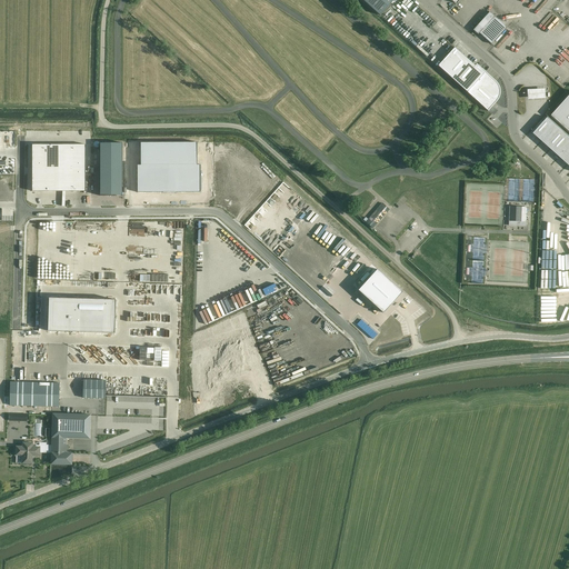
[(362,0),(380,16),(393,0),(362,0)]
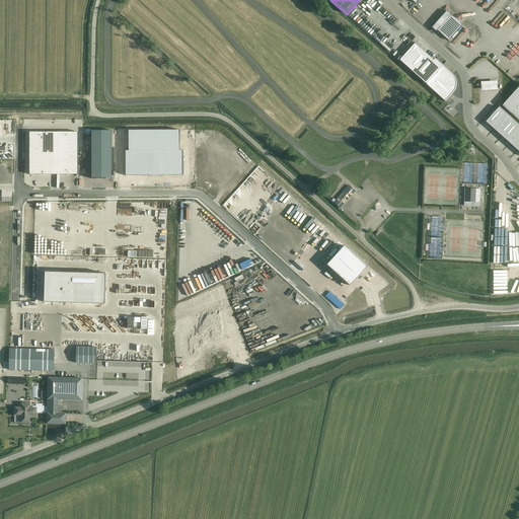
[(447,11),(432,27),(436,31),(437,30),(448,41),(462,25),(450,15),(447,11)]
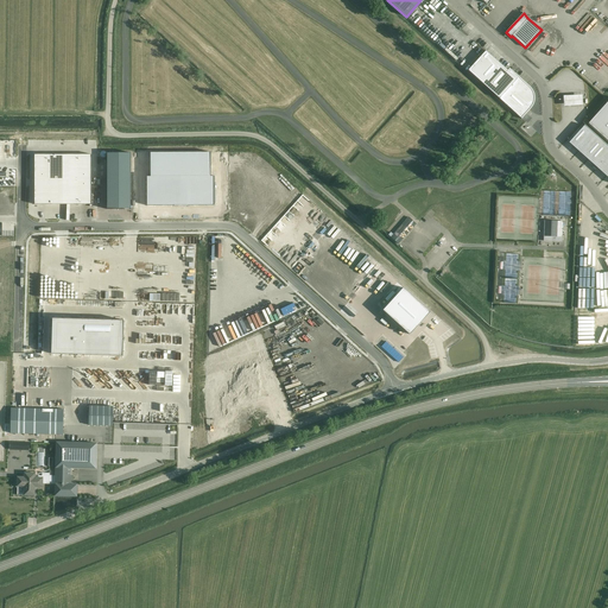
[(486,51),(468,70),(491,90),(521,119),(521,118),(529,111),(529,109),(530,109),(530,108),(531,107),(532,106),(532,105),(533,105),(533,103),(533,102),(533,101),(534,100),(534,99),(533,96),(533,95),(533,94),(533,93),(532,92),(532,90),(531,89),(530,88),(510,69),(508,71),(486,51)]
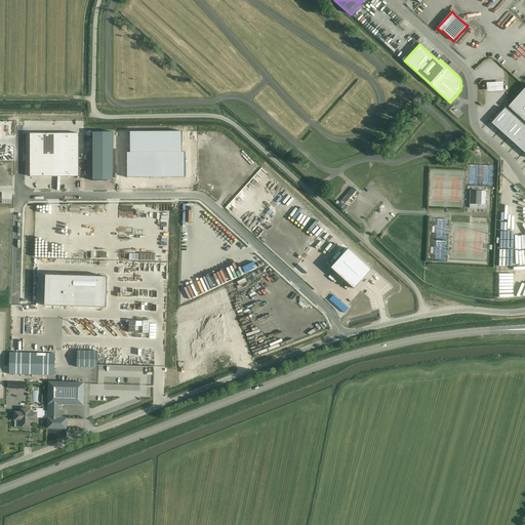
[(502,83),(486,84),(487,92),(503,92),(502,83)]
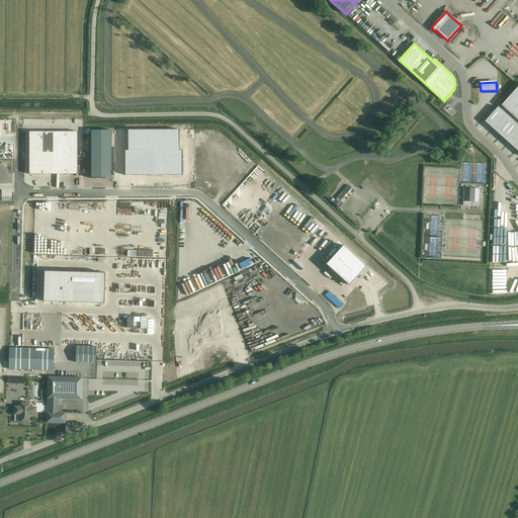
[(517,86),(501,105),(517,119),(517,86)]
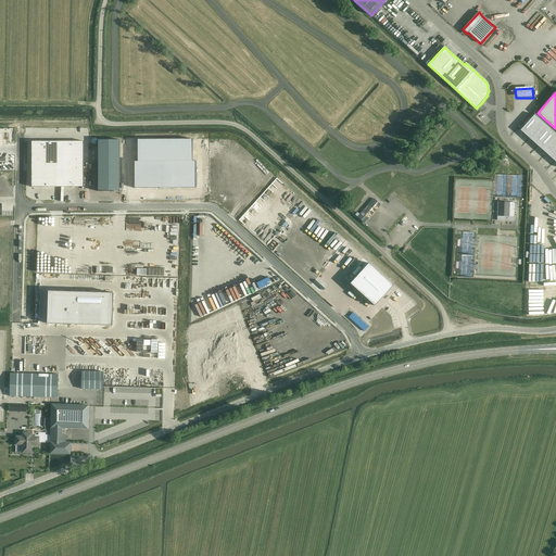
[(534,114),(520,130),(529,138),(543,122),(534,114)]
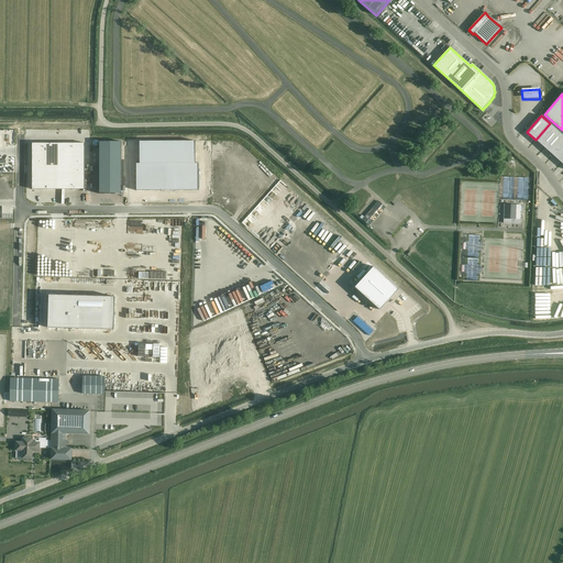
[(550,123),(536,140),(544,147),(559,131),(550,123)]
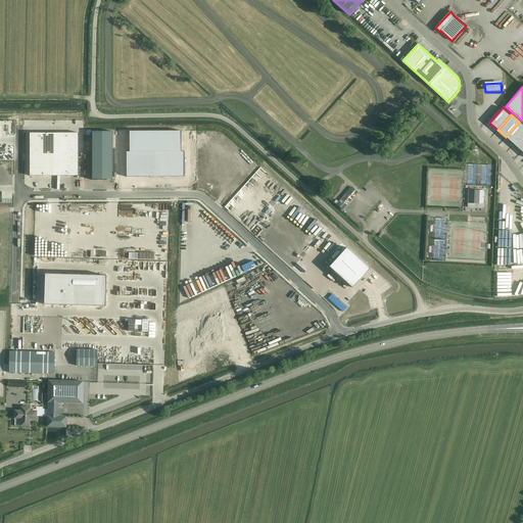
[(522,125),(519,122),(506,137),(513,144),(522,133),(522,125)]
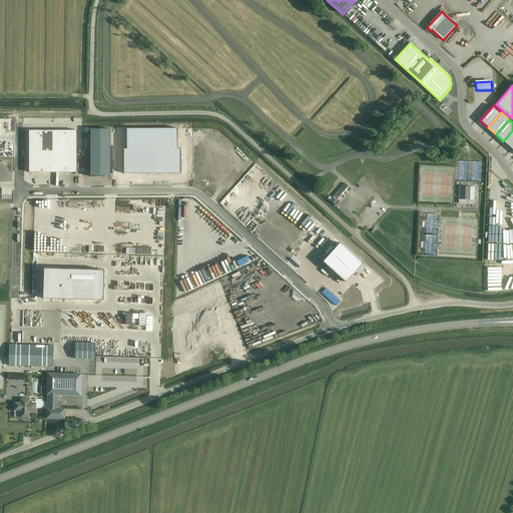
[(110,129),(90,129),(90,148),(110,148),(110,129)]
